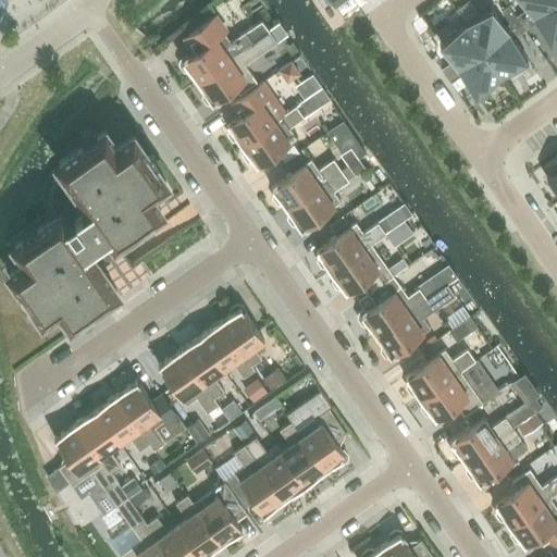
[(532,14),(552,0),(522,0),(528,8),(532,14)]
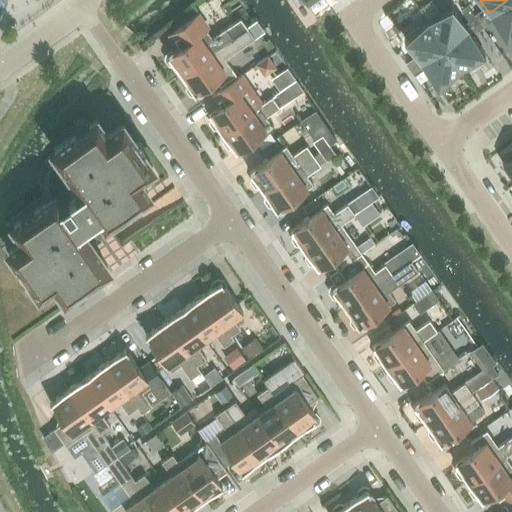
[(505,36),(511,31),(511,0),(507,0),(489,13),(494,19),(505,36)]
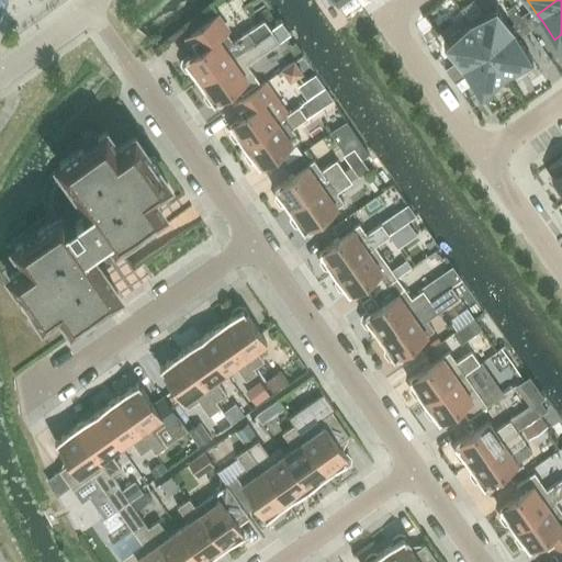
[(509,26),(495,6),(469,24),(486,49),(513,31),(509,26)]
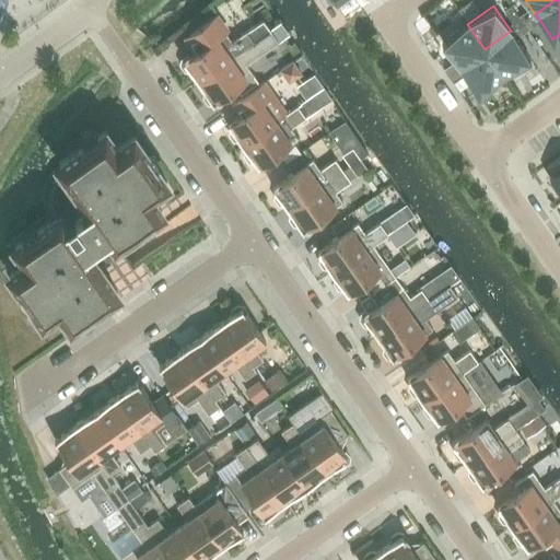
[(513,22),(508,26),(511,31),(523,23),(517,16),(511,7),(504,11),(513,22)]
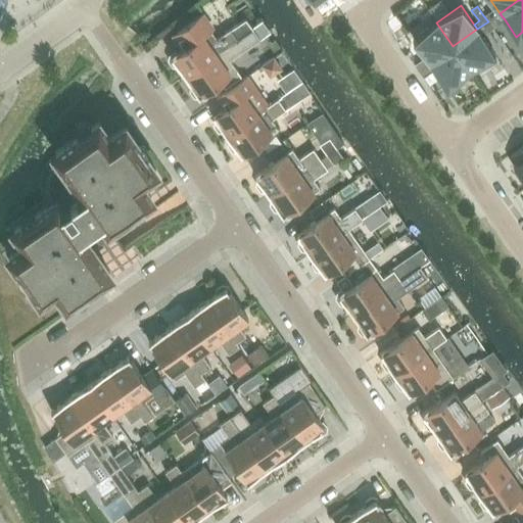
[(483,15),(488,21),(500,13),(495,7),(483,15)]
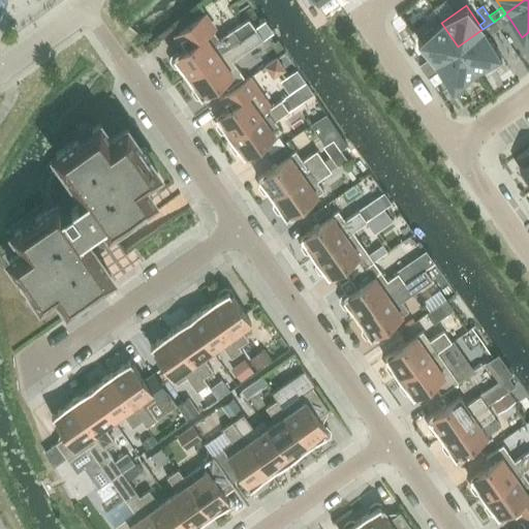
[(186,78),(255,29),(248,19),(232,29),(218,39),(213,31),(214,30),(213,29),(212,29),(204,17),(206,16),(205,13),(174,36),(183,50),(177,54),(176,53),(170,56),(169,61),(174,67),(179,68),(180,67),(186,78)]
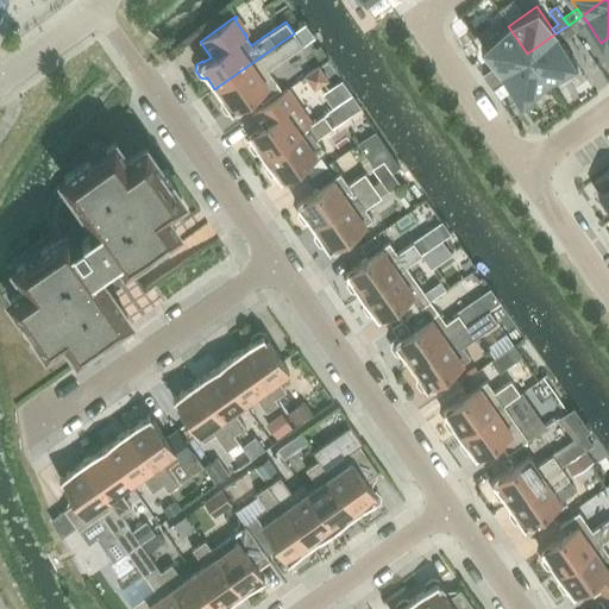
[(569,25),(573,32),(588,23),(582,16),(569,25)]
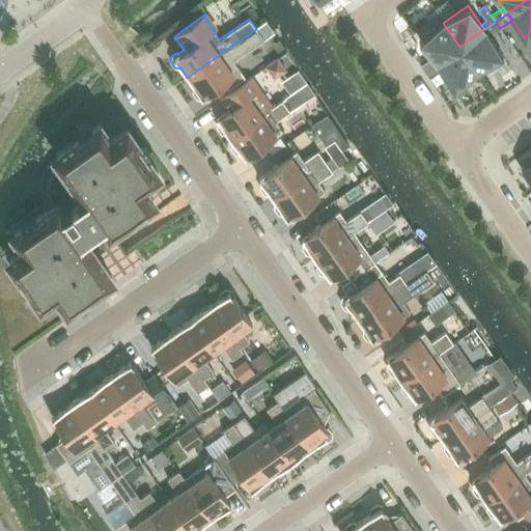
[(484,29),(490,36),(500,28),(496,22),(484,29)]
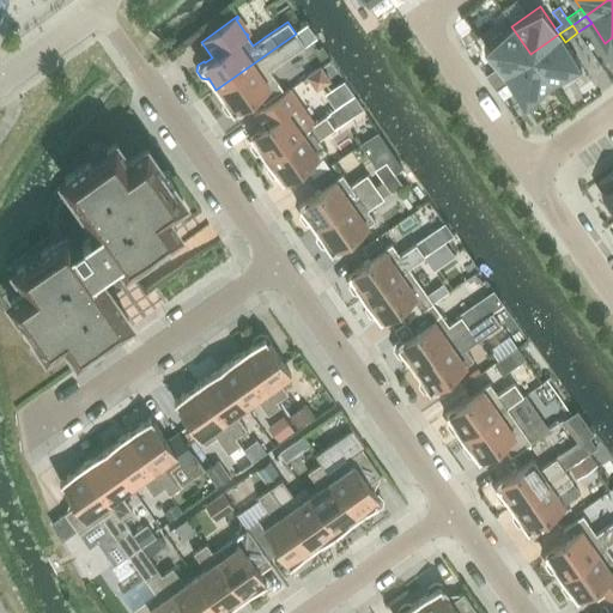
[(305,26),(296,34),(304,46),(315,38),(305,26)]
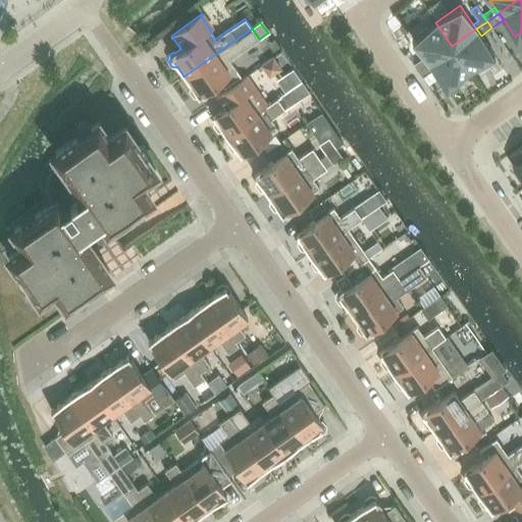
[(423,56),(428,63),(452,46),(435,22),(411,39),(423,56)]
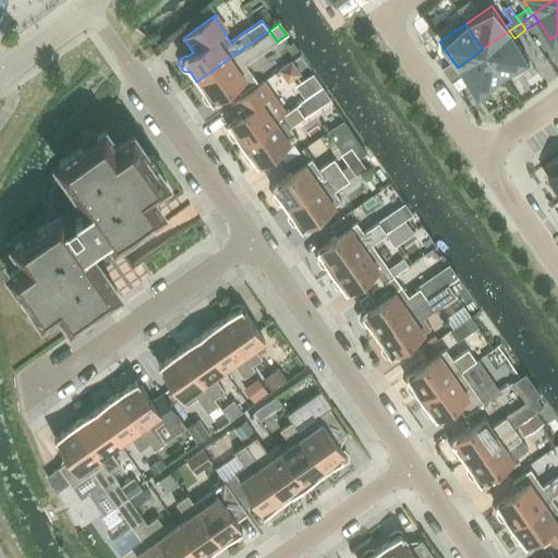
[(269,31),(196,82),(204,92),(203,97),(207,104),(211,105),(217,100),(216,99),(234,86),(239,94),(256,81),(244,64),(277,41),(269,31)]
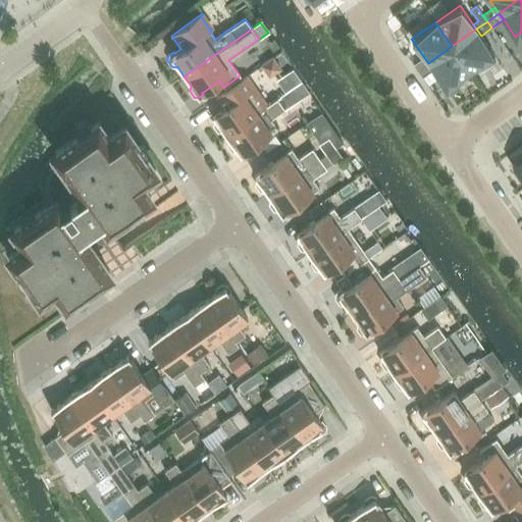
[(469,70),(493,53),(481,36),(476,29),(452,46),(469,70)]
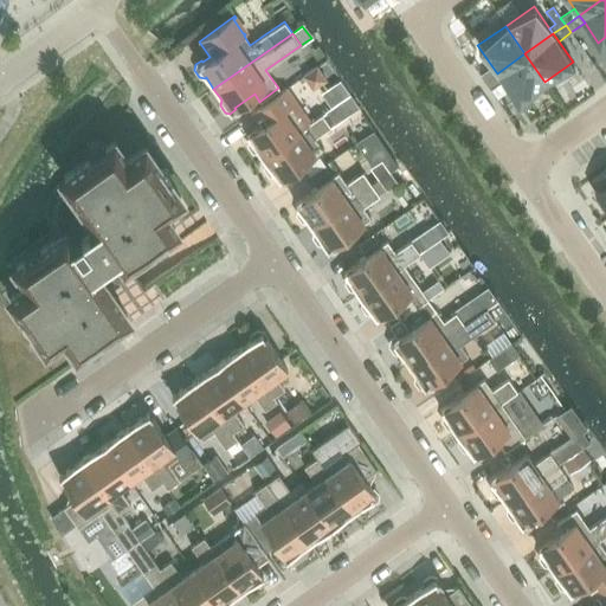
[(502,81),(516,101),(545,82),(524,53),(497,73),(502,81)]
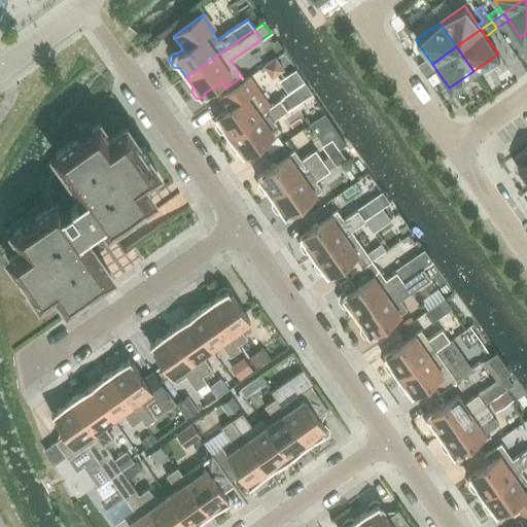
[(427,57),(417,65),(421,71),(432,64),(427,57)]
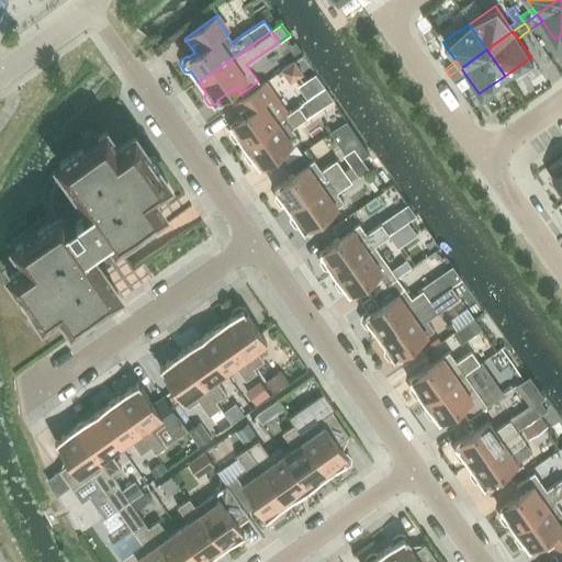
[(293,62),(280,70),(289,83),(302,74),(293,62)]
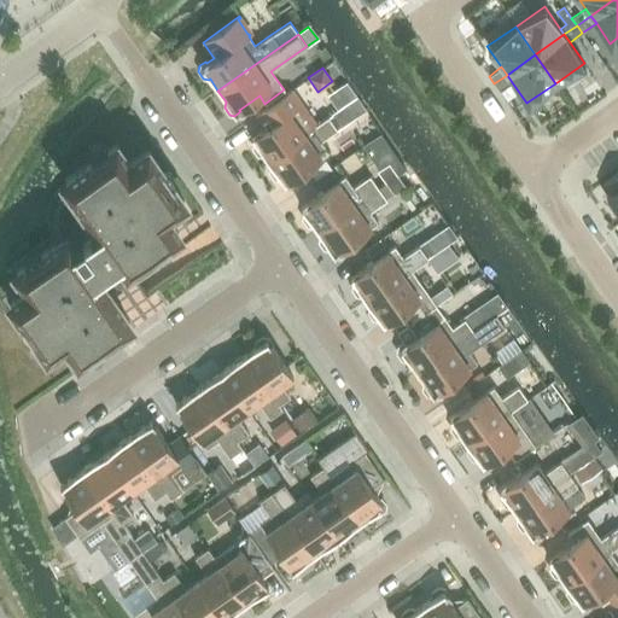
[(494,83),(499,91),(512,82),(507,75),(494,83)]
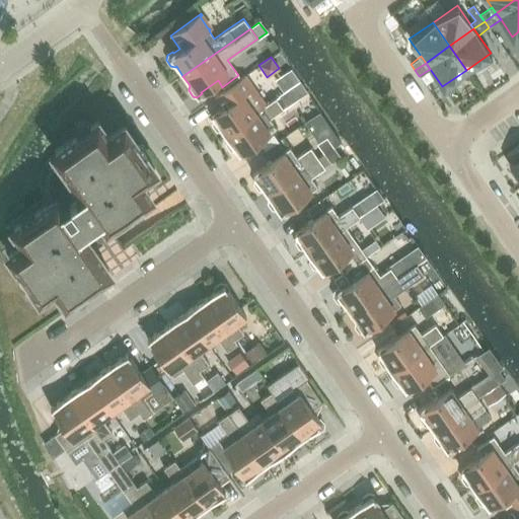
[(262,108),(261,107),(248,90),(249,89),(248,88),(241,79),(245,76),(244,75),(214,97),(215,98),(218,95),(224,105),(211,116),(213,119),(212,125),(216,130),(221,131),(224,135),(262,108)]
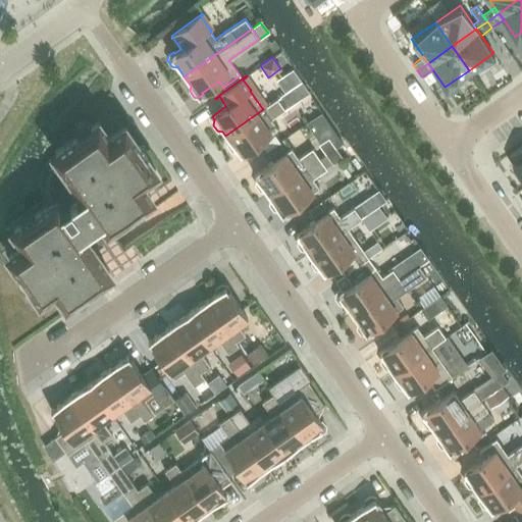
[(292,88),(300,99),(309,92),(302,81),(292,88)]
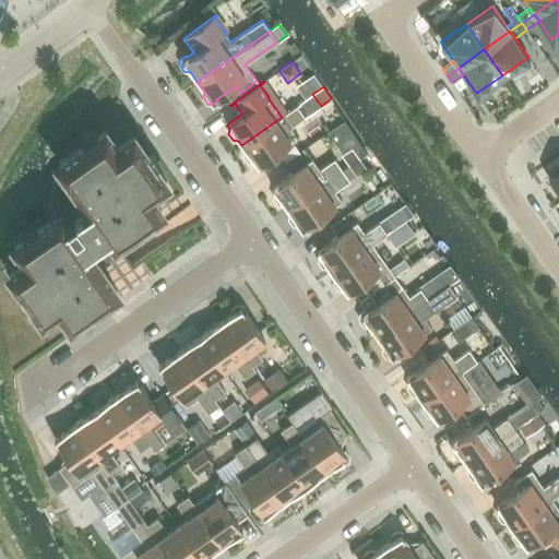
[(282,117),(241,145),(245,150),(244,155),(248,162),(253,162),(257,166),(297,138),(289,128),(305,117),(296,105),(281,116),(282,117)]
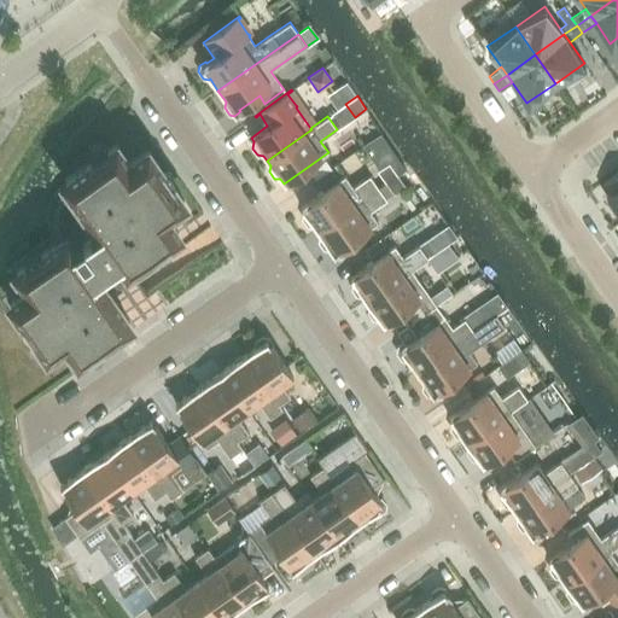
[(64,181),(69,187),(68,188),(66,190),(65,190),(65,191),(64,192),(63,193),(62,194),(60,196),(59,197),(59,198),(58,199),(58,200),(57,202),(57,203),(56,204),(56,205),(54,207),(54,208),(54,209),(54,210),(53,211),(53,213),(53,214),(53,215),(53,216),(53,217),(53,219),(53,221),(53,222),(53,223),(53,225),(53,226),(54,227),(54,228),(54,229),(56,231),(56,232),(56,233),(57,234),(57,235),(58,237),(58,238),(59,239),(59,240),(39,255),(40,256),(40,261),(31,268),(27,267),(25,264),(16,272),(28,290),(10,303),(23,321),(25,320),(29,321),(35,330),(35,334),(33,336),(46,354),(64,340),(77,360),(129,324),(104,287),(101,284),(124,267),(126,269),(136,262),(178,233),(164,215),(184,202),(147,150),(128,163),(116,145),(106,152),(108,153),(106,158),(98,164),(93,163),(92,162),(64,181)]
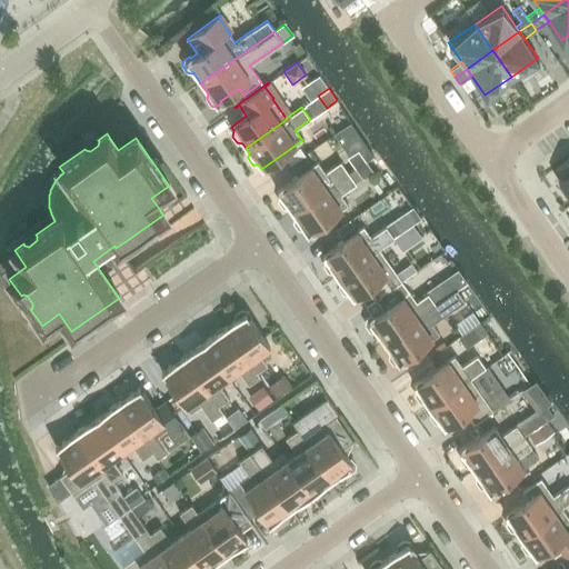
[(309,161),(299,147),(285,157),(295,171),(309,161)]
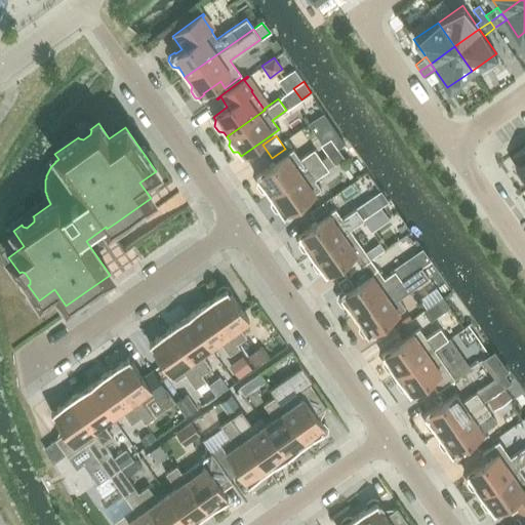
[(327,155),(337,148),(330,137),(320,145),(327,155)]
